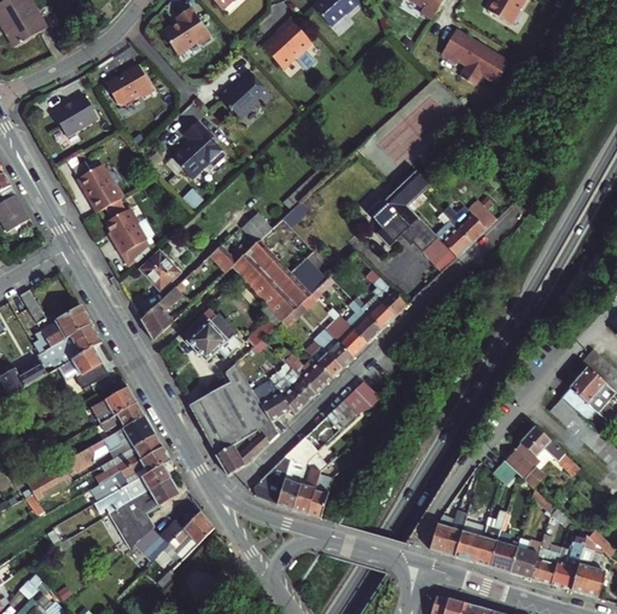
[(0,0),(0,21),(4,28),(9,24),(19,42),(47,27),(31,0),(0,0)]
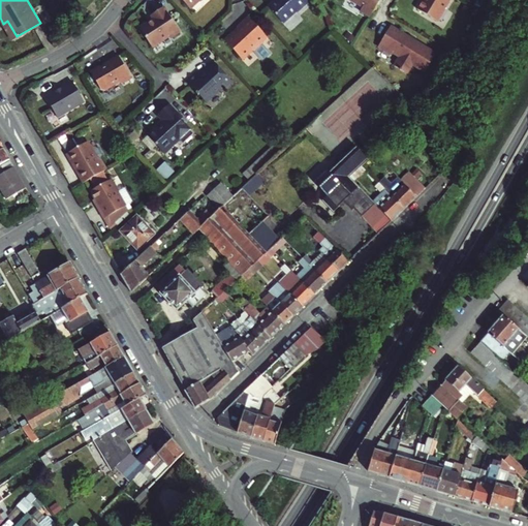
[(308,0),(272,0),(268,4),(281,19),(284,19),(294,9),(298,9),(308,0)]
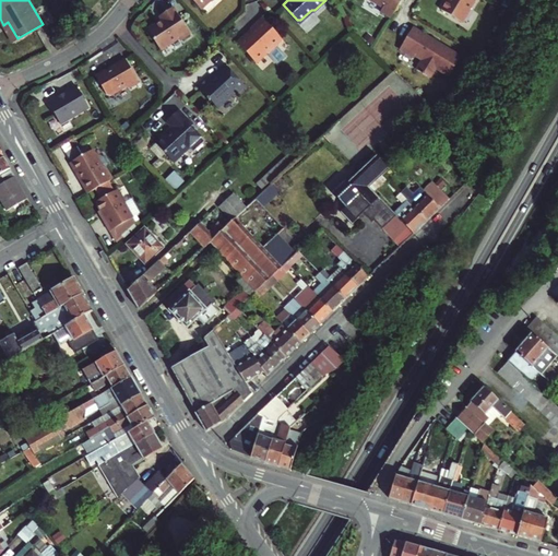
[(390,15),(399,0),(375,0),(382,4),(380,9),(390,15)]
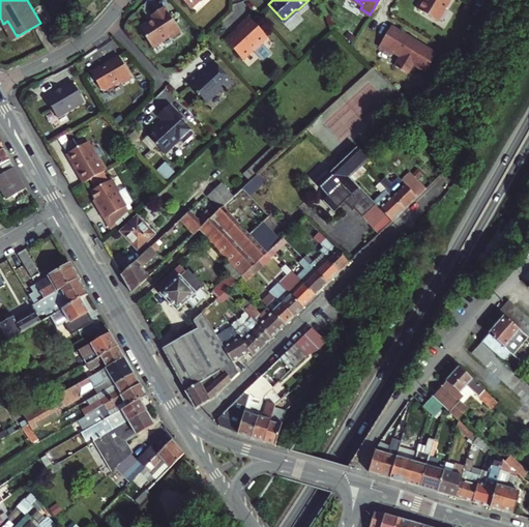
[(420,0),(417,6),(437,18),(447,0),(420,0)]
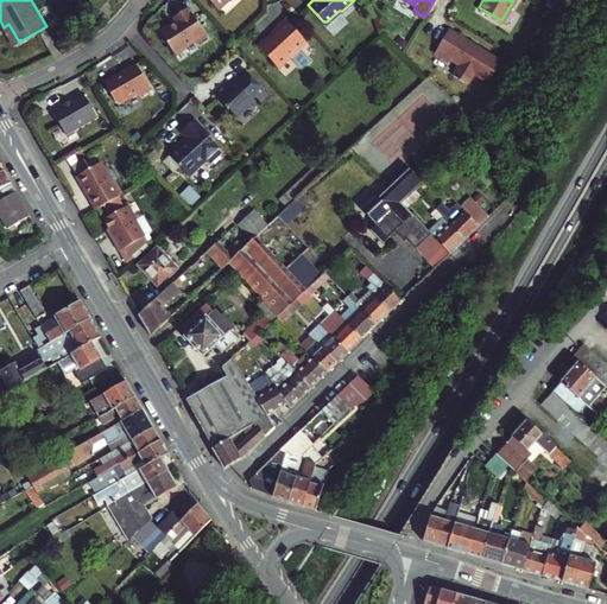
[(171,23),(160,30),(175,52),(195,39),(198,40),(207,35),(188,6),(174,16),(177,20),(172,24),(171,23)]
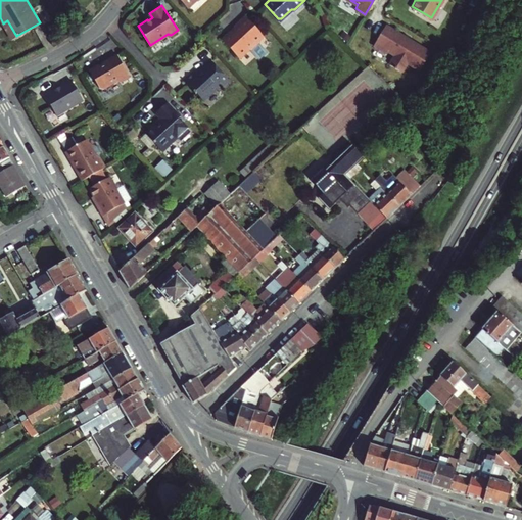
[(244,14),(234,25),(233,25),(233,26),(234,27),(230,31),(228,31),(221,38),(238,56),(248,47),(249,49),(258,41),(257,39),(263,34),(244,14)]
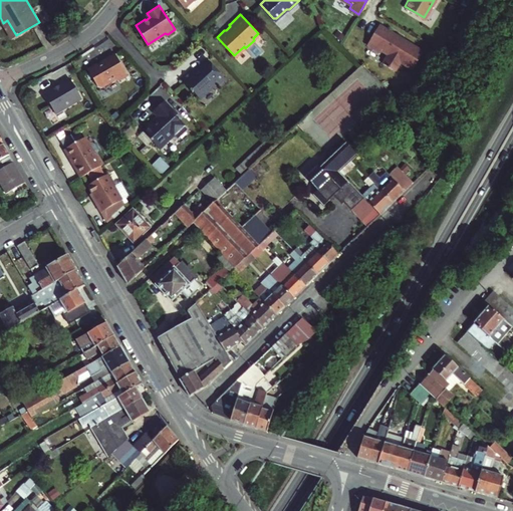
[(16,35),(7,20),(3,23),(11,38),(16,35)]
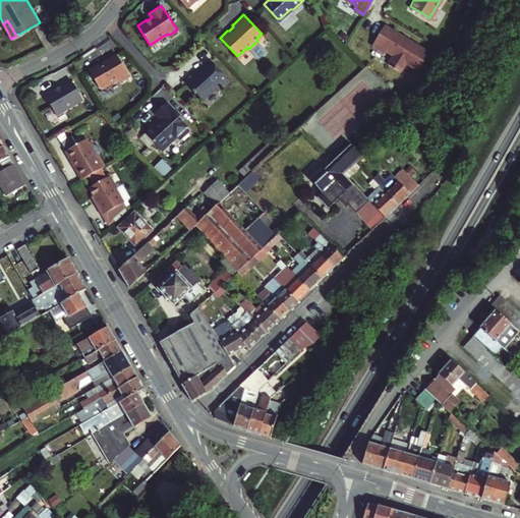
[(428,50),(384,22),(371,43),(385,50),(386,49),(393,53),(387,61),(400,69),(405,60),(417,68),(428,50)]
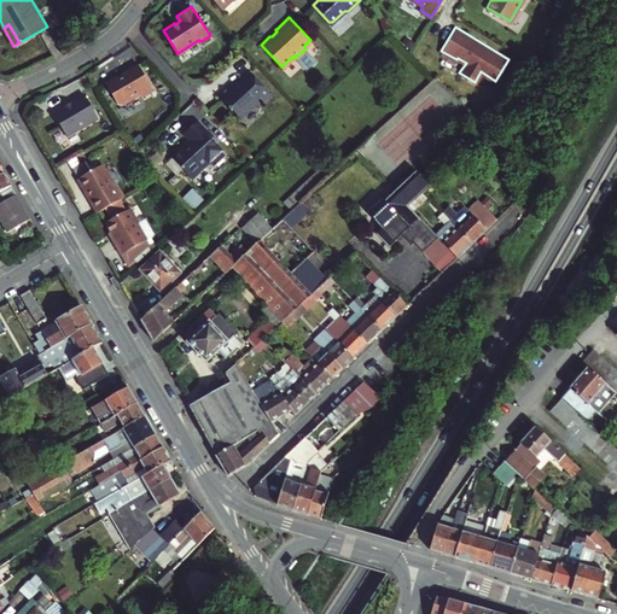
[(116,74),(104,80),(116,100),(122,101),(138,92),(141,93),(152,87),(138,60),(123,69),(123,70),(117,74),(116,74)]
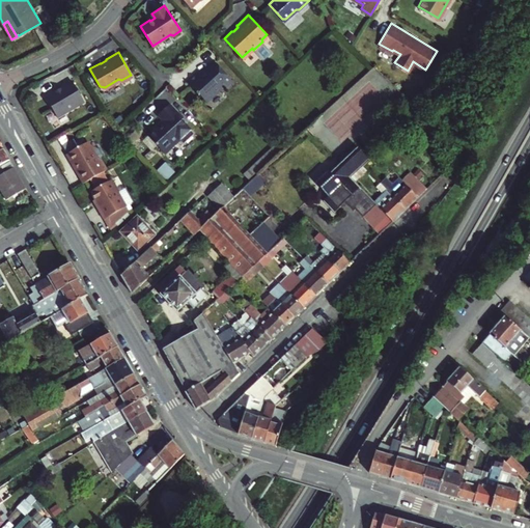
[(197,71),(188,80),(197,90),(196,90),(198,93),(199,92),(203,98),(208,98),(220,87),(220,86),(224,86),(232,79),(214,58),(203,68),(205,71),(201,75),(197,71)]
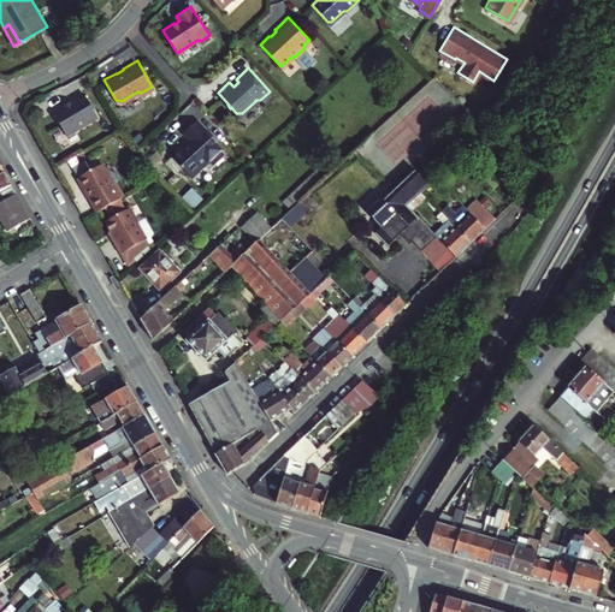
[(64,104),(64,102),(52,110),(65,131),(96,113),(82,89),(69,96),(69,97),(69,99),(70,100),(64,104)]
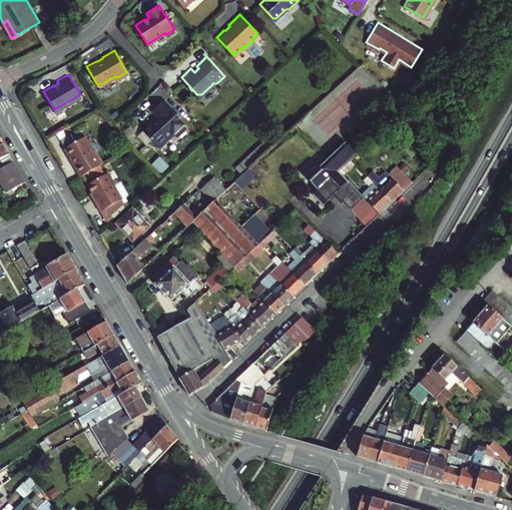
[(168,128),(172,132),(182,123),(169,110),(171,108),(163,98),(151,108),(157,115),(150,121),(148,120),(147,120),(139,127),(153,142),(168,128)]
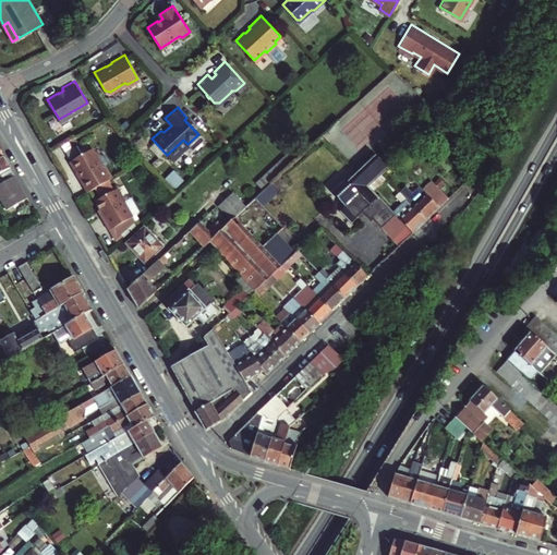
[(69,159),(82,153),(75,143),(63,151),(69,159)]
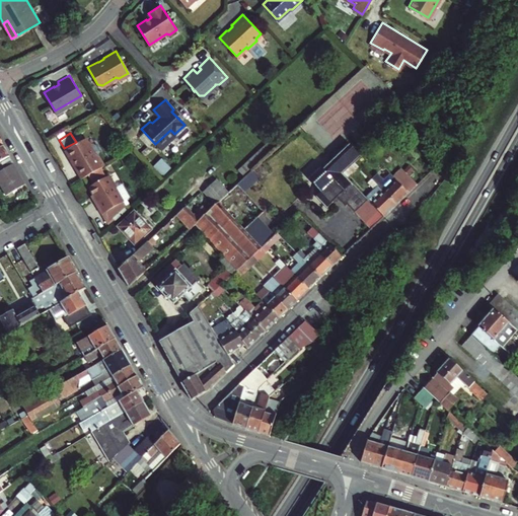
[(73,164),(81,177),(103,163),(98,153),(94,152),(86,139),(82,138),(76,142),(64,148),(70,158),(71,158),(74,163),(73,164)]
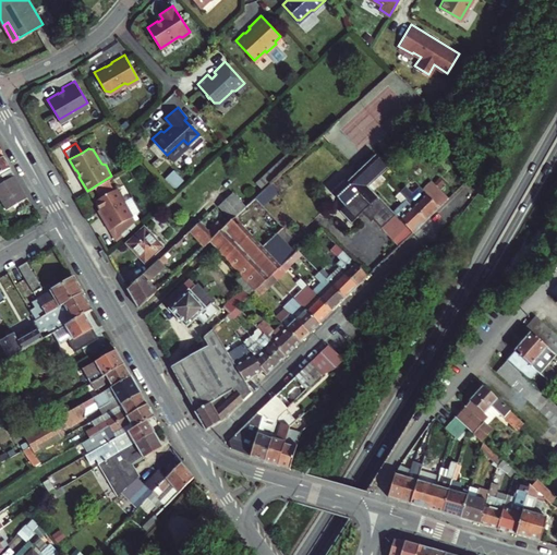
[(382,172),(388,166),(377,155),(348,181),(346,179),(333,192),(344,206),(347,205),(367,185),(382,172)]
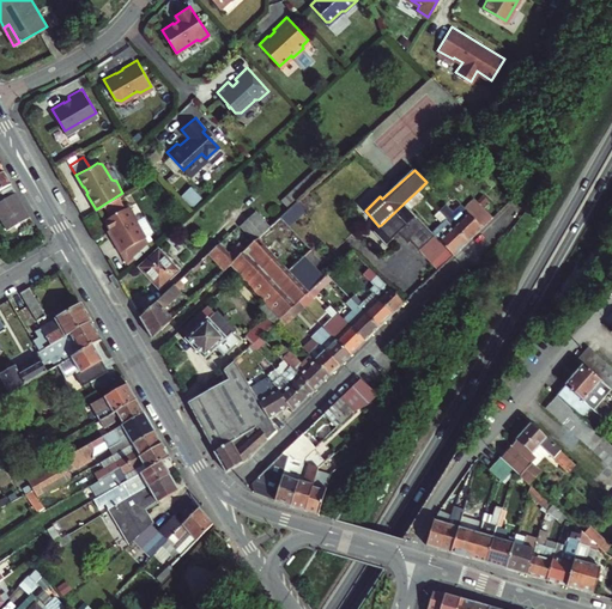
[(0,199),(14,192),(2,171),(0,172),(0,199)]
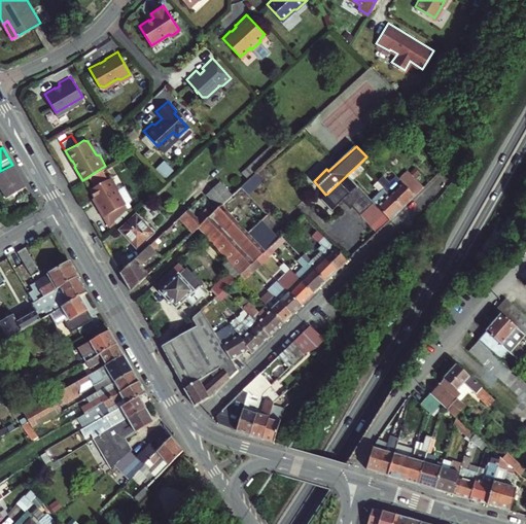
[(167,174),(174,167),(166,158),(159,164),(167,174)]
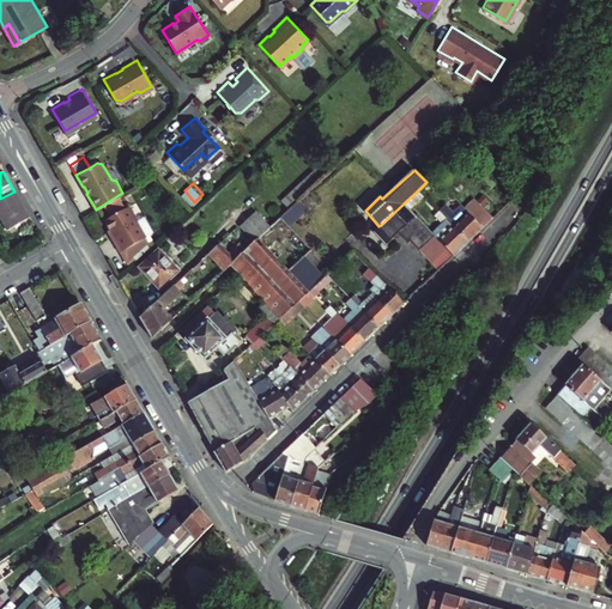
[(317,200),(308,190),(298,200),(307,209),(317,200)]
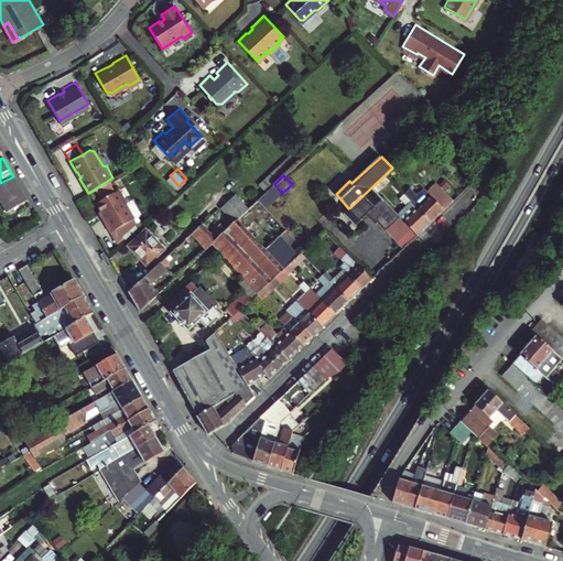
[(0,204),(4,212),(26,200),(13,176),(0,183),(0,204)]
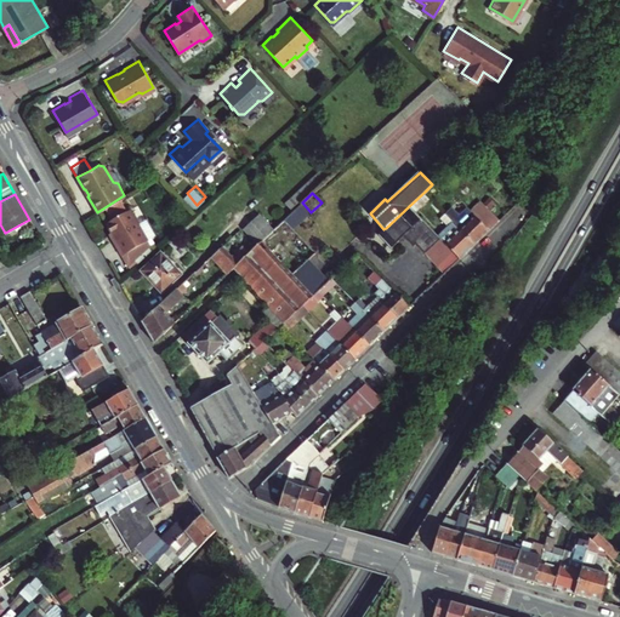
[(473,241),(499,217),(482,199),(471,210),(465,203),(460,206),(464,210),(458,216),(450,207),(445,212),(454,221),(460,227),(473,241)]
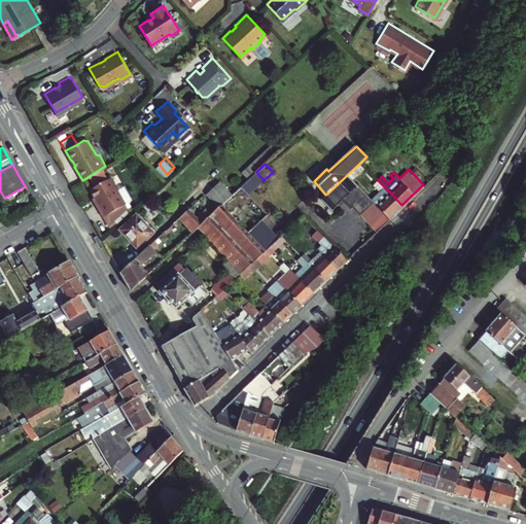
[(249,194),(264,180),(256,172),(242,185),(249,194)]
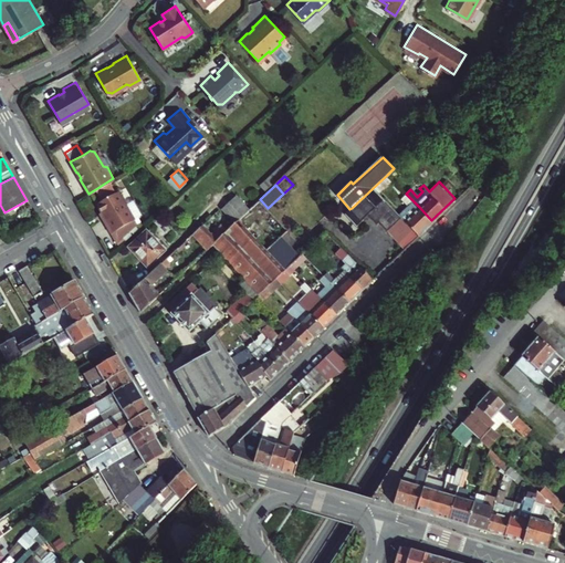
[(352,208),(365,221),(370,216),(378,225),(385,220),(398,235),(408,225),(405,221),(373,188),(352,208)]
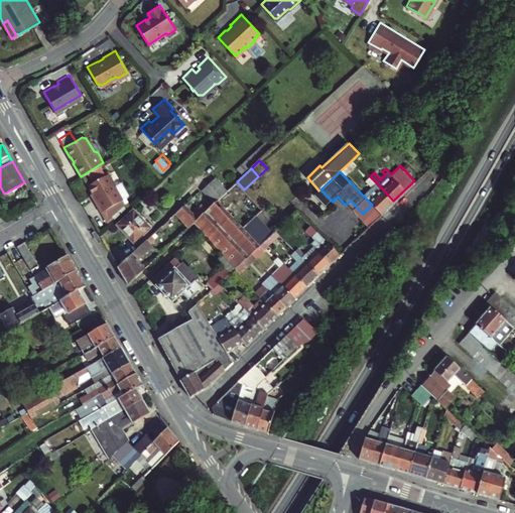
[(107,172),(88,184),(95,198),(94,199),(101,211),(114,203),(122,198),(107,172)]
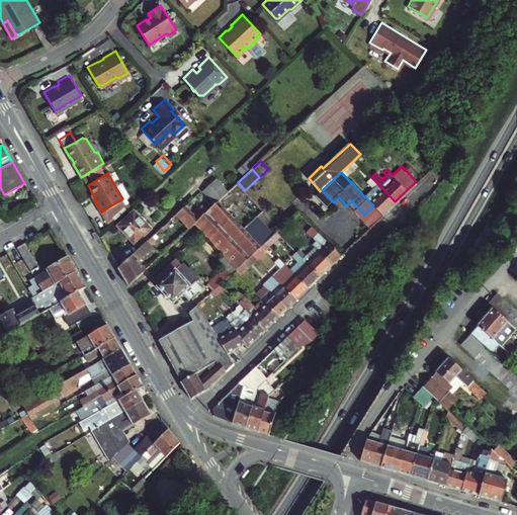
[(204,186),(217,200),(230,188),(218,174),(204,186)]
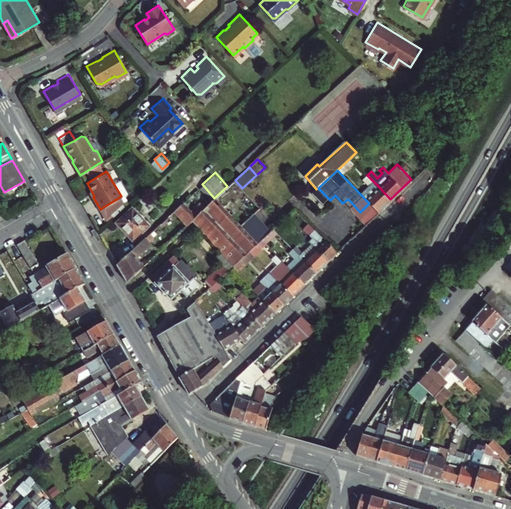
[(374,182),(367,175),(363,179),(370,185),(374,182)]
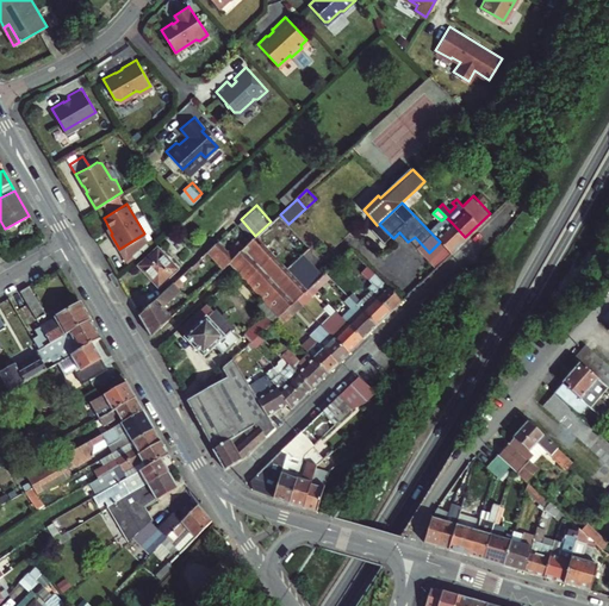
[(451,252),(465,237),(452,223),(436,238),(440,242),(451,252)]
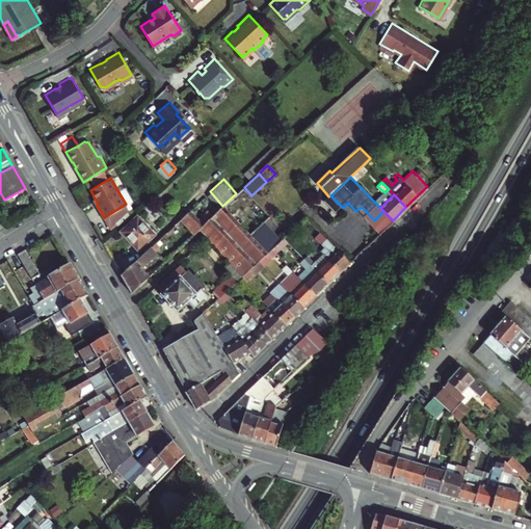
[(328,196),(329,197),(325,202),(337,213),(343,208),(330,195),(328,196)]
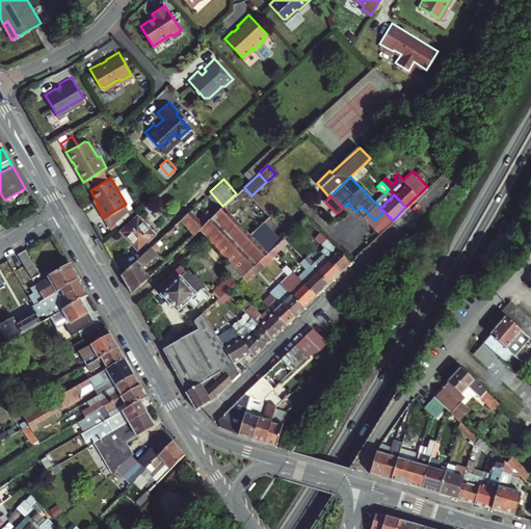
[(233,214),(224,206),(219,210),(205,225),(201,228),(209,237),(233,214)]
